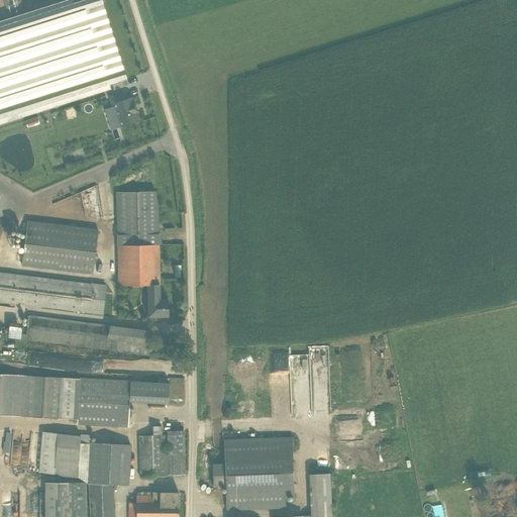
[(0,118),(125,79),(99,0),(83,0),(0,26),(0,118)]
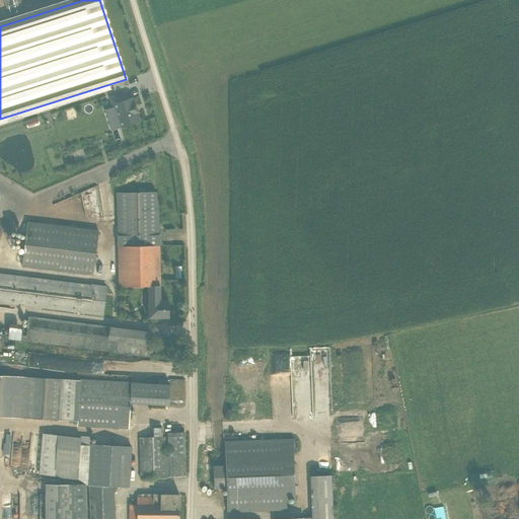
[(119,128),(139,122),(136,112),(134,104),(131,97),(125,99),(123,92),(108,97),(112,107),(113,107),(119,128)]
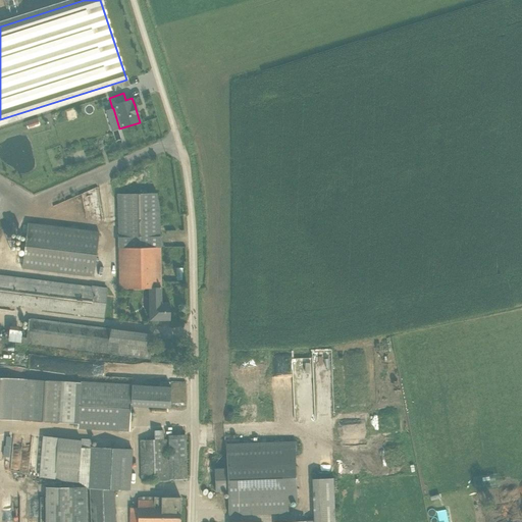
[(66,109),(55,112),(58,122),(69,119),(66,109)]
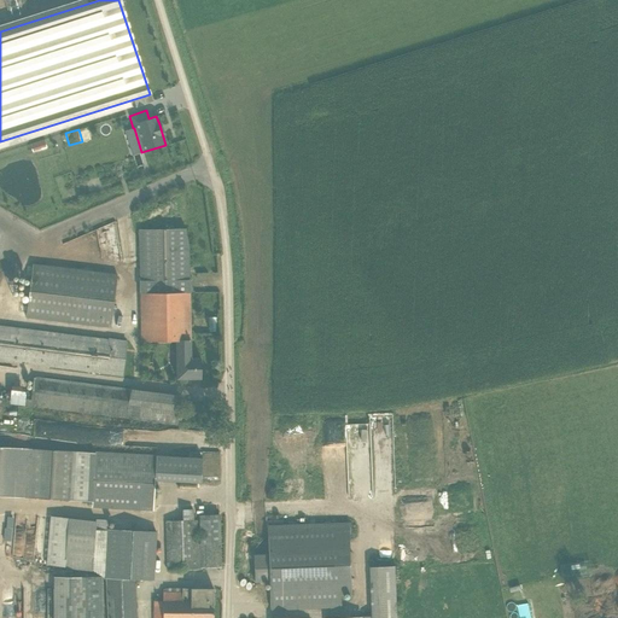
[(111,254),(106,234),(97,235),(95,228),(87,231),(93,257),(111,254)]
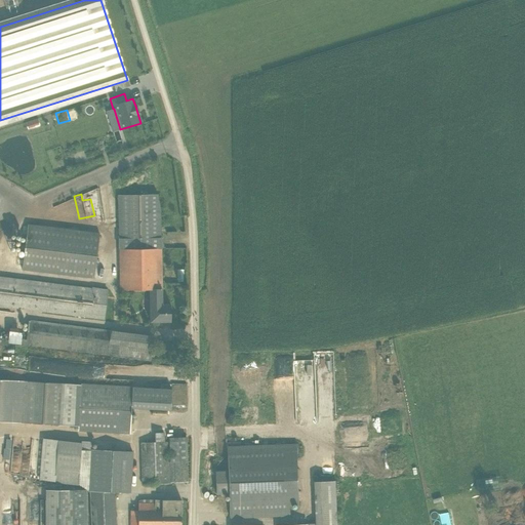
[(159,208),(156,194),(117,195),(118,289),(144,290),(160,289),(159,208)]
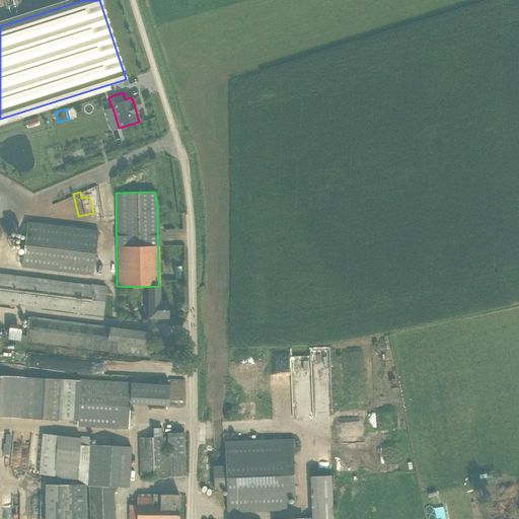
[(21,268),(91,275),(97,230),(26,221),(21,268)]
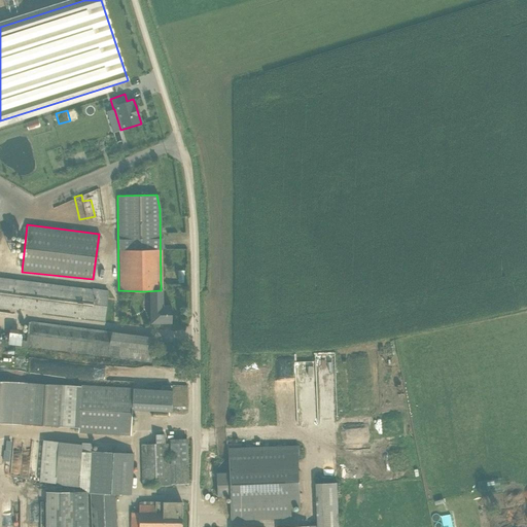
[(0,307),(104,320),(107,290),(92,288),(92,289),(0,277),(0,307)]
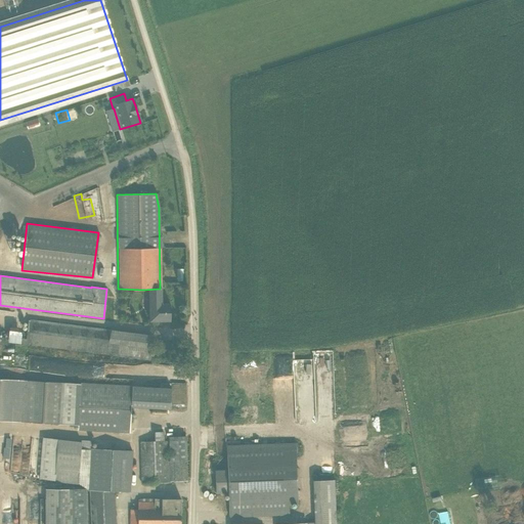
[(161,304),(160,289),(143,290),(143,305),(148,305),(148,321),(169,320),(169,304),(161,304)]
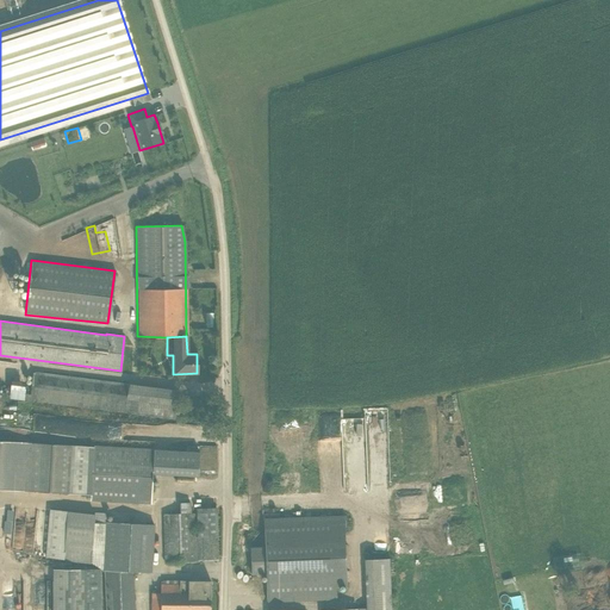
[(176,421),(180,391),(32,372),(30,394),(22,393),(23,383),(11,380),(8,399),(176,421)]
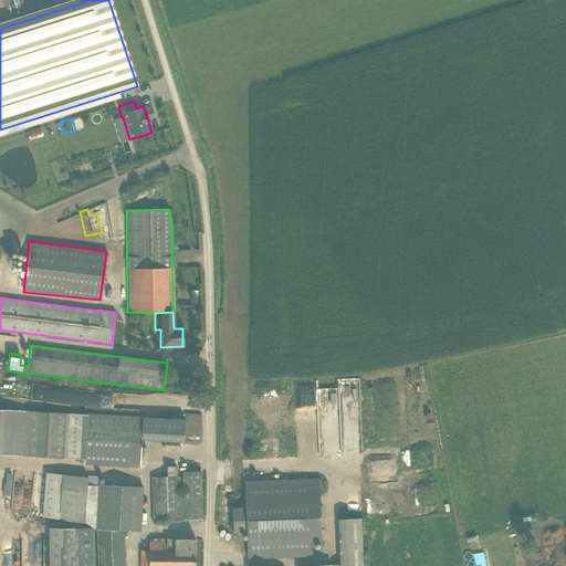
[(402,381),(413,379),(411,367),(400,369),(402,381)]
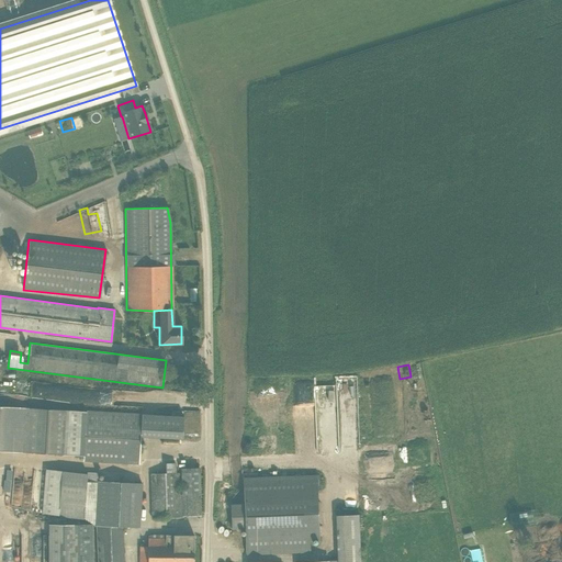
[(289,438),(308,437),(306,380),(288,380),(289,438)]
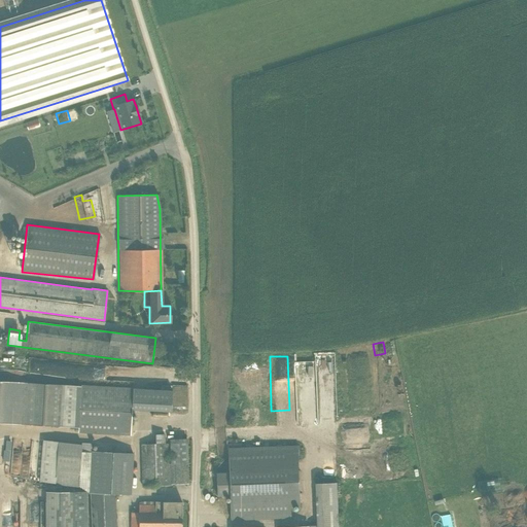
[(23,357),(21,371),(63,377),(65,363),(23,357)]
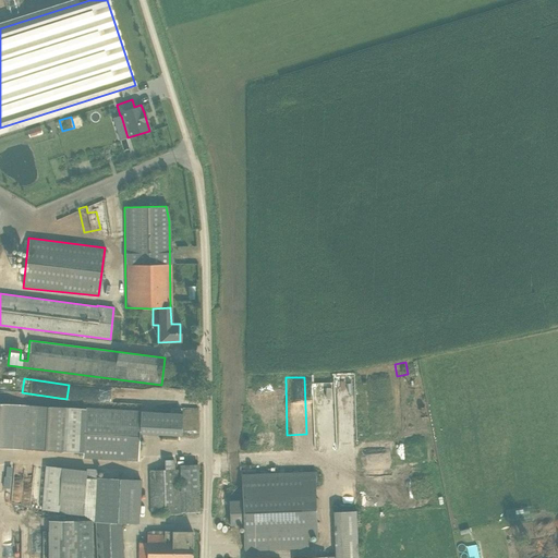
[(181,436),(182,413),(0,403),(0,447),(82,452),(82,458),(137,460),(138,434),(181,436)]
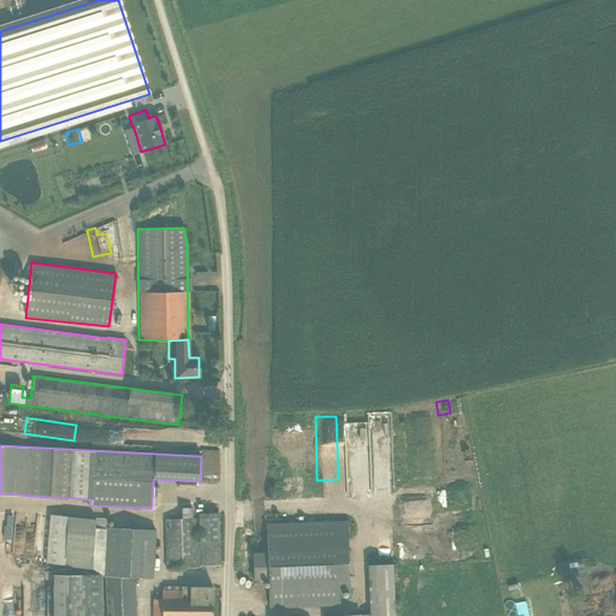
[(166,569),(219,566),(217,513),(197,514),(199,543),(196,543),(195,517),(191,519),(191,507),(181,507),(181,519),(164,519),(166,569)]
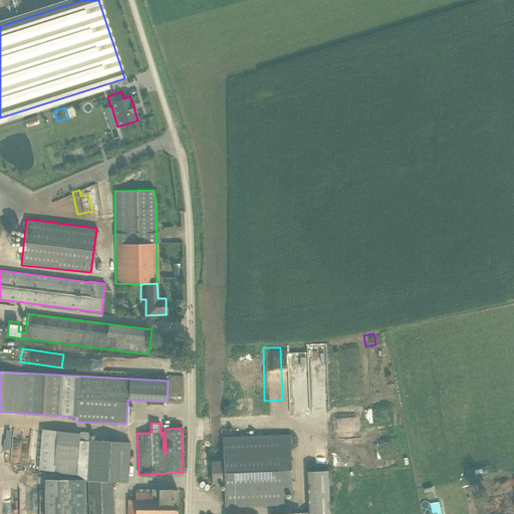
[(88,513),(112,513),(112,481),(126,482),(130,442),(88,439),(88,432),(78,432),(78,433),(41,430),(38,469),(52,472),(75,475),(88,480),(88,513)]
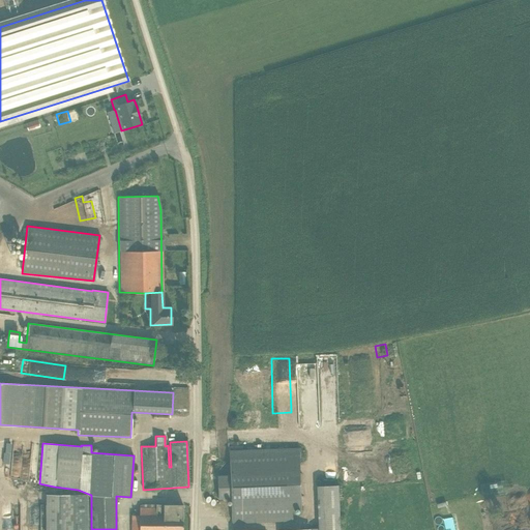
[(231,523),(293,521),(293,508),(303,507),(300,448),(228,451),(229,475),(216,475),(217,498),(230,499),(231,523)]
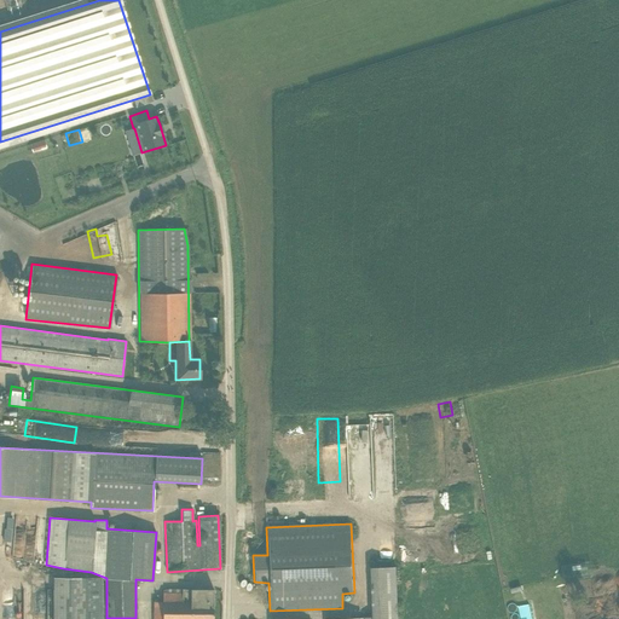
[(399,618),(397,567),(371,567),(374,617),(327,618),(399,618)]
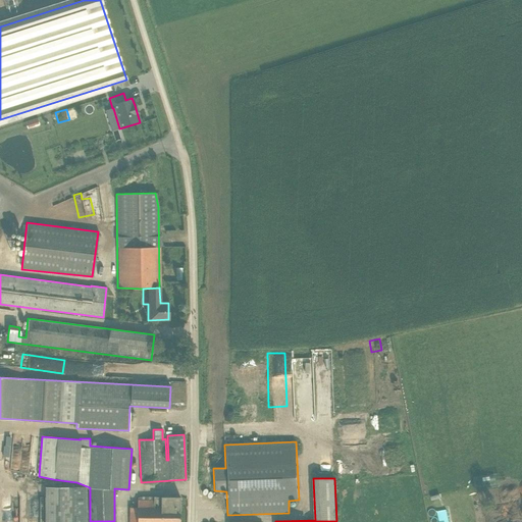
[(44,521),(84,521),(84,487),(45,487),(44,521)]
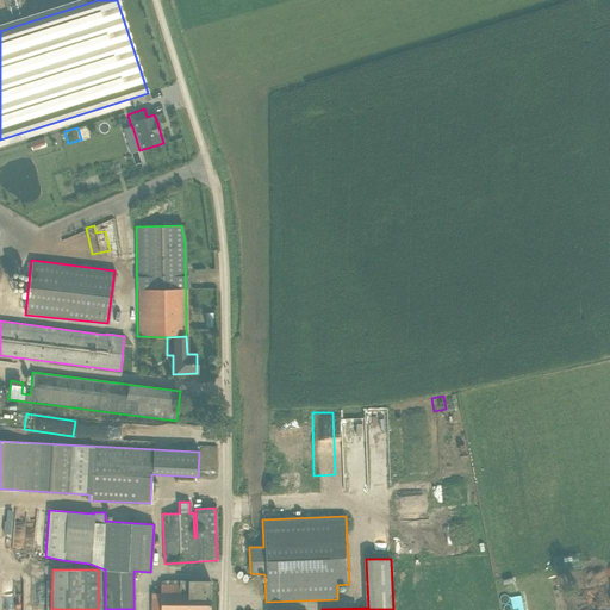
[(210,593),(210,580),(162,580),(162,584),(160,584),(160,593),(210,593)]
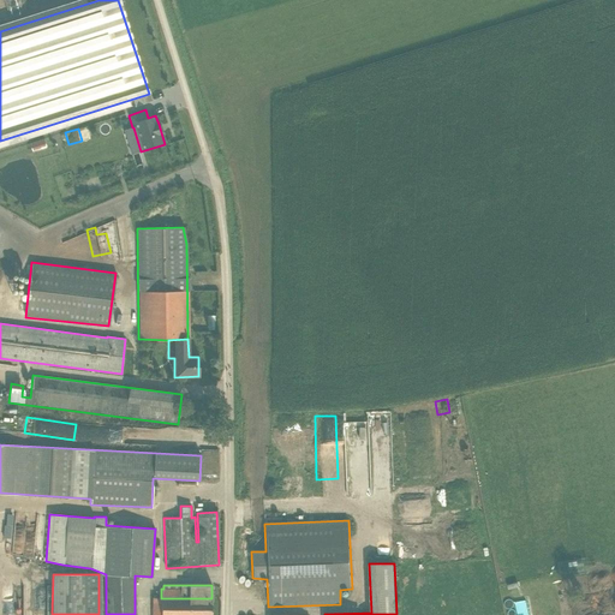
[(210,614),(212,598),(161,598),(151,597),(151,614),(210,614)]
